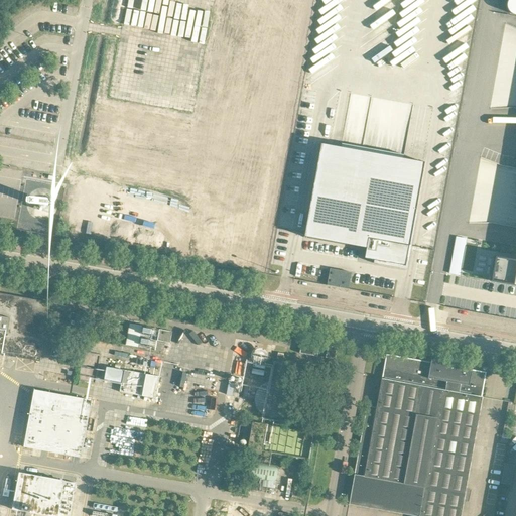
[(515,0),(508,0),(508,1),(507,2),(507,3),(507,4),(507,5),(507,6),(507,7),(507,8),(507,9),(508,11),(509,12),(511,13),(511,14),(513,14),(514,15),(515,15),(515,14),(515,0)]
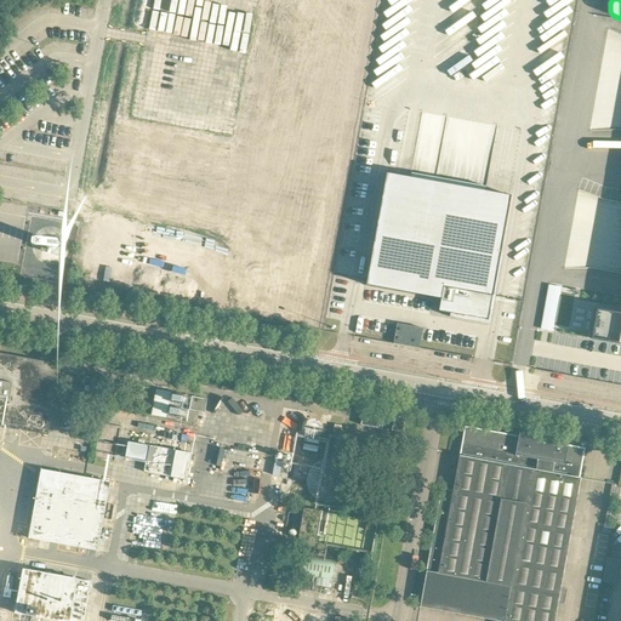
[(386,172),(365,285),(439,298),(438,312),(488,320),(511,195),(386,172)]
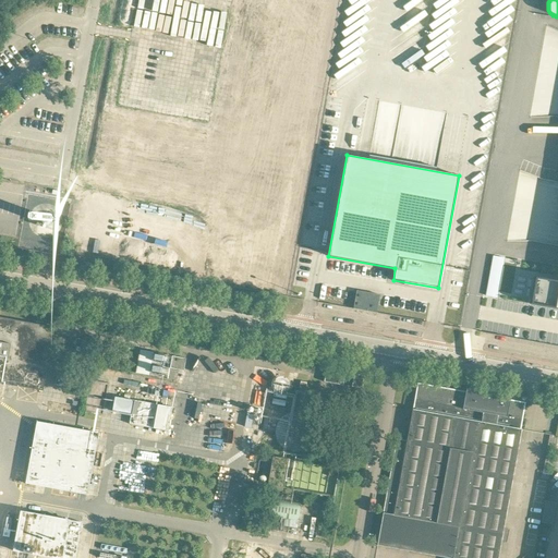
[(41,219),(41,220),(41,221),(41,222),(41,223),(43,225),(44,225),(45,226),(46,226),(47,225),(48,225),(49,223),(49,222),(50,221),(50,220),(49,219),(49,218),(48,218),(48,217),(47,217),(46,217),(45,217),(44,217),(43,218),(41,218),(41,219)]
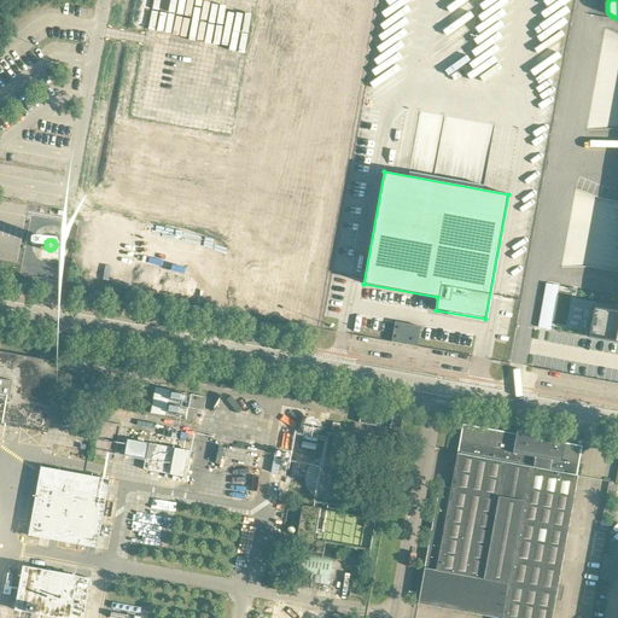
[(617,310),(593,307),(588,337),(593,338),(593,337),(617,342),(617,310)]
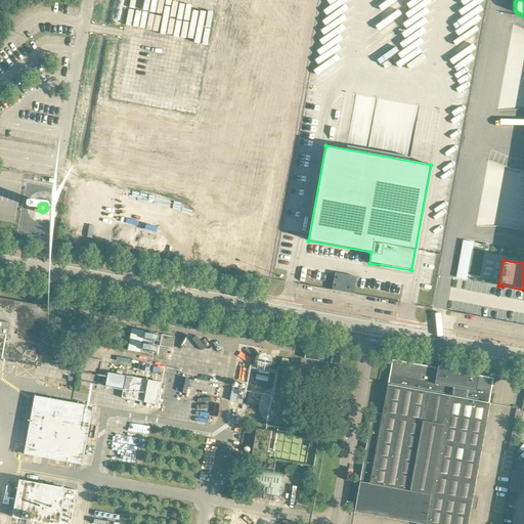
[(335,273),(333,282),(333,284),(332,290),(353,294),(354,288),(355,281),(356,277),(335,273)]
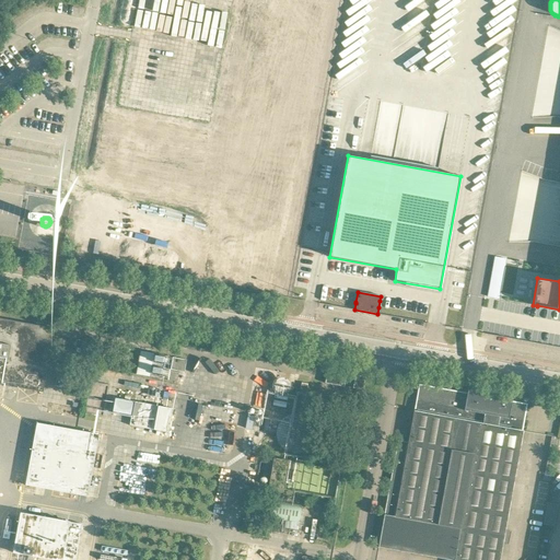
[(0,384),(43,393),(55,328),(0,318),(0,384)]
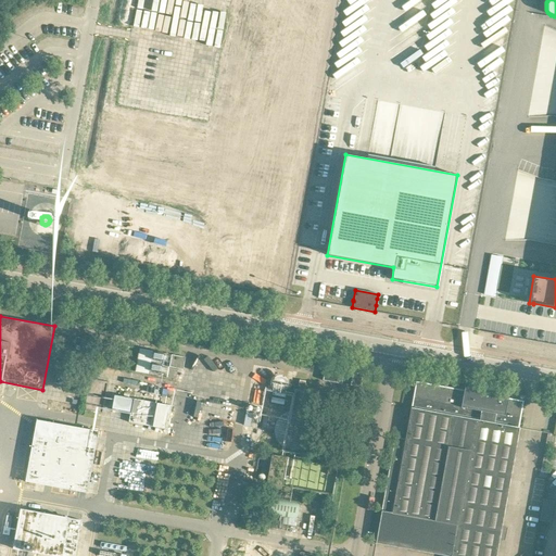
[(76,338),(75,344),(87,346),(88,340),(76,338)]
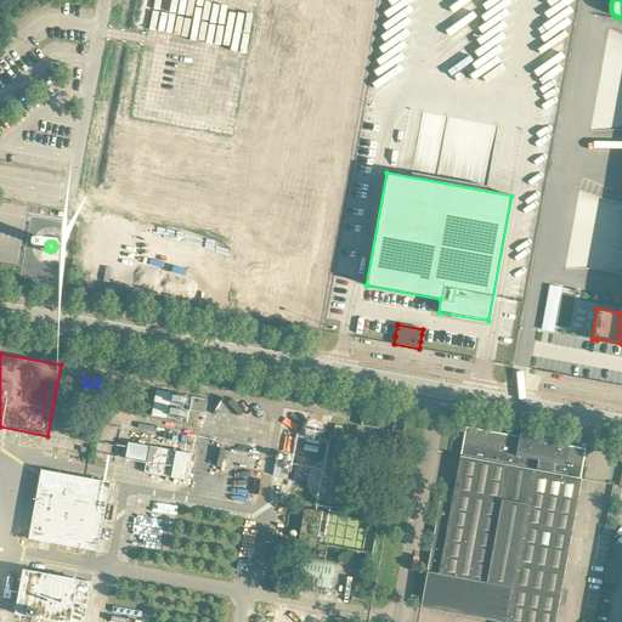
[(180,420),(185,395),(156,390),(151,416),(180,420)]
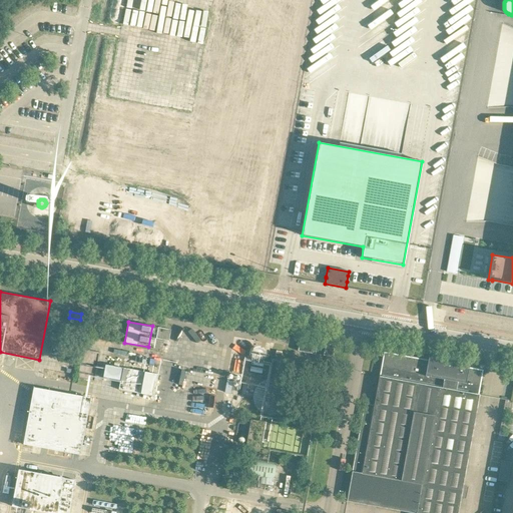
[(168,341),(170,330),(158,328),(155,339),(168,341)]
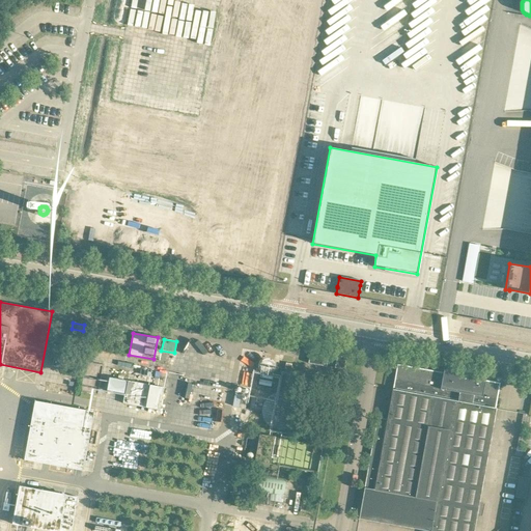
[(310,351),(308,363),(326,367),(329,354),(310,351)]
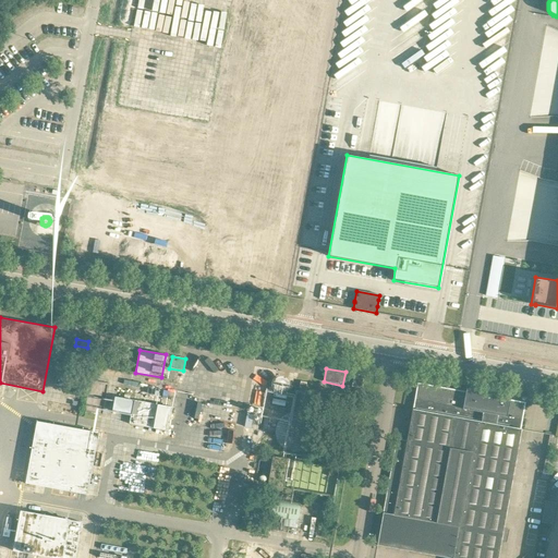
[(351,387),(361,389),(363,375),(354,374),(351,387)]
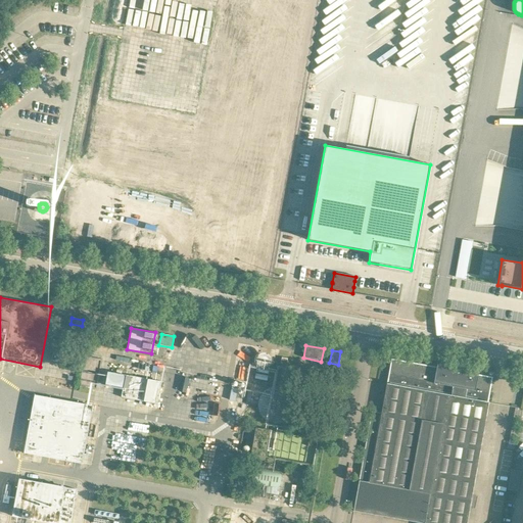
[(466,522),(488,402),(487,402),(492,377),(478,375),(478,372),(456,368),(457,367),(439,364),(439,365),(437,365),(436,367),(391,360),(386,384),(381,413),(381,414),(371,412),(353,511),(421,522),(466,522)]
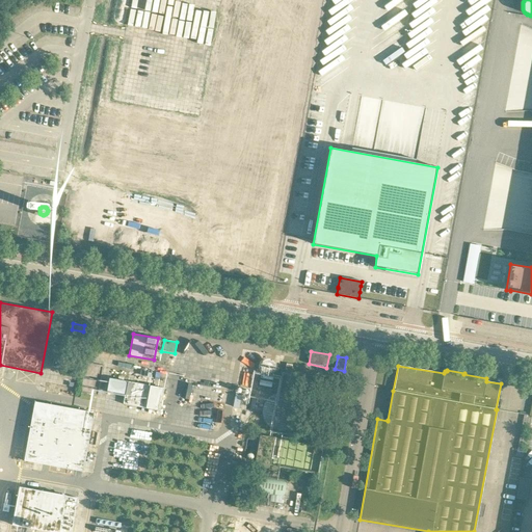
[(42,395),(73,399),(76,381),(73,381),(74,371),(50,368),(49,376),(45,376),(42,395)]
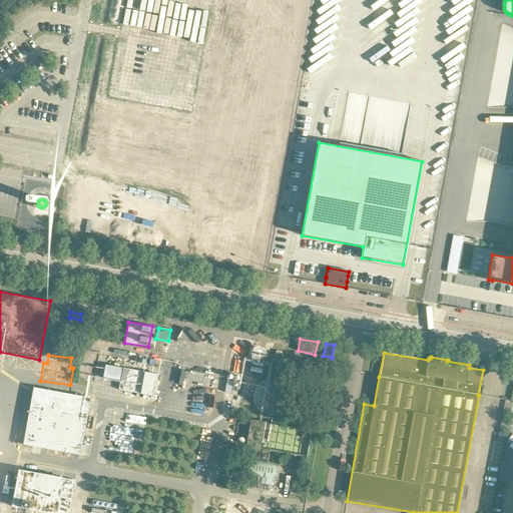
[(158,375),(122,368),(118,390),(154,396),(158,375)]
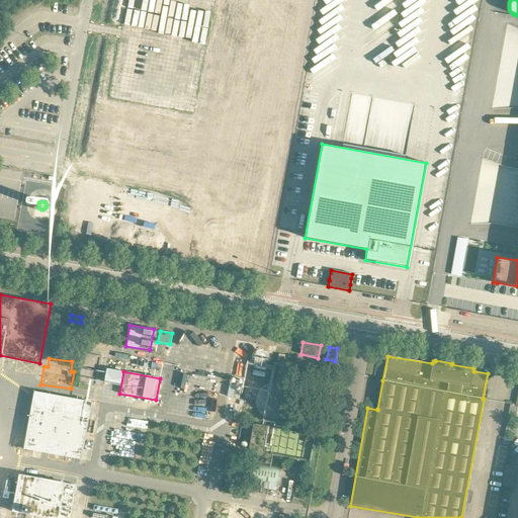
[(33,392),(23,448),(81,459),(91,402),(33,392)]
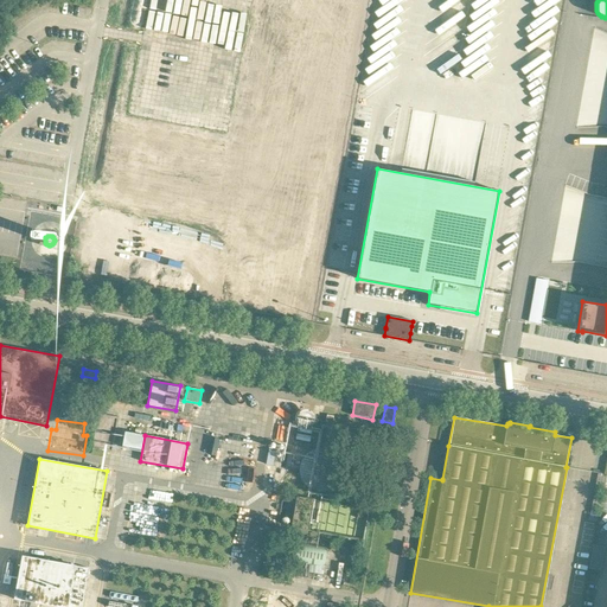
[(291,528),(362,541),(368,510),(296,497),(291,528)]
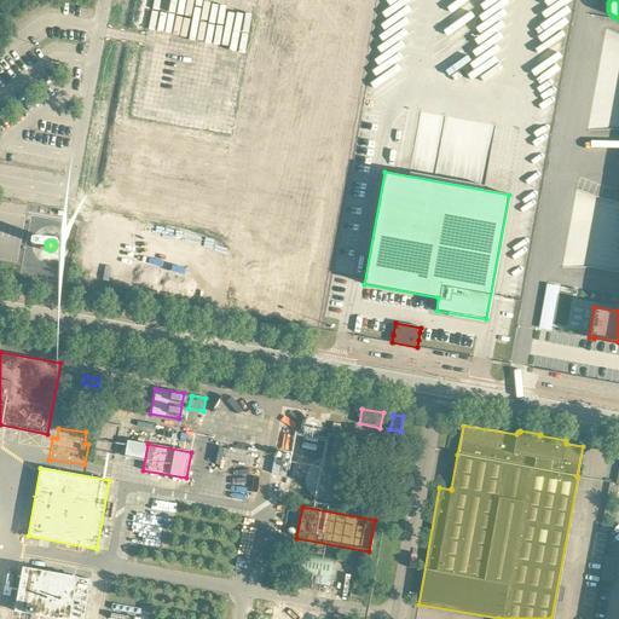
[(304,553),(300,576),(308,577),(306,589),(313,590),(316,578),(330,580),(334,557),(304,553)]
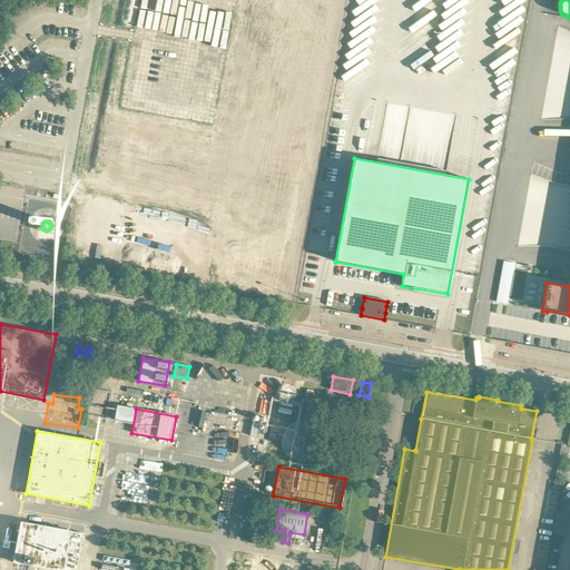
[(21,522),(13,562),(55,569),(76,569),(84,533),(21,522)]
